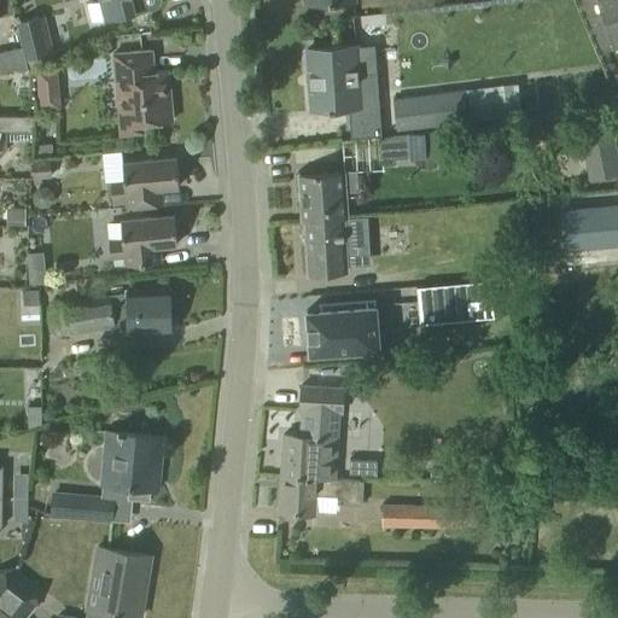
[(97,0),(87,3),(92,23),(132,13),(132,15),(152,10),(155,9),(157,7),(158,6),(159,5),(161,3),(162,1),(161,0),(97,0)]
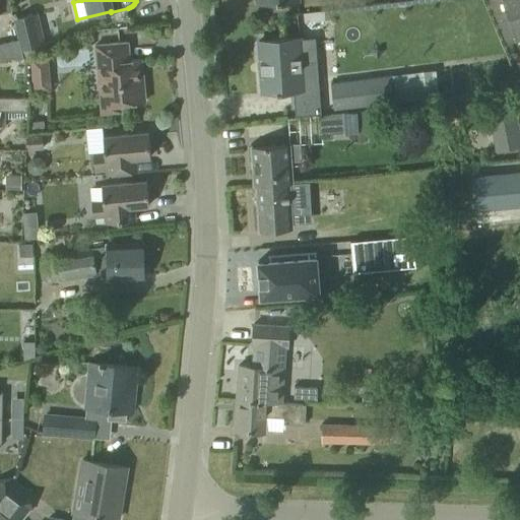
[(505,45),(516,41),(519,39),(519,0),(486,0),(491,11),(505,45)]
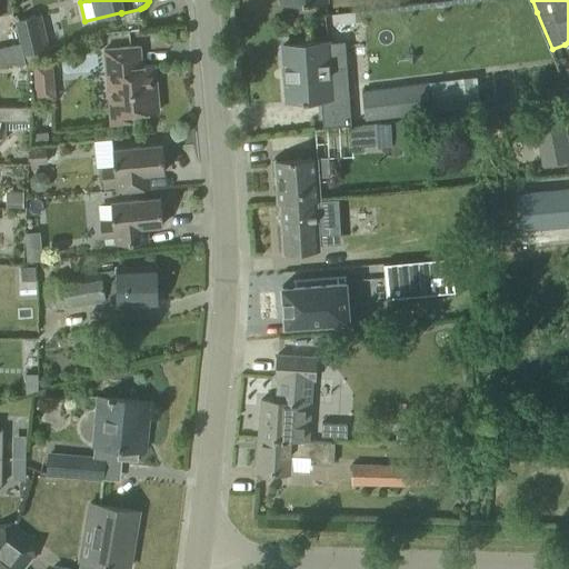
[(356,42),(355,11),(327,12),(328,43),(356,42)]
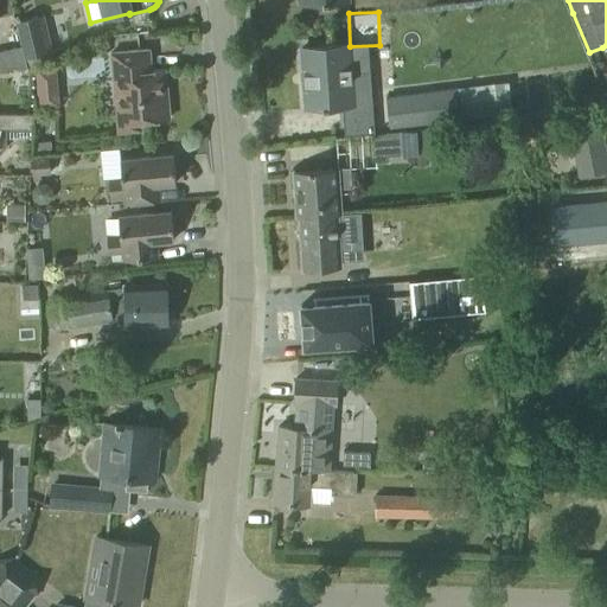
[(51,51),(43,14),(17,20),(26,57),(51,51)]
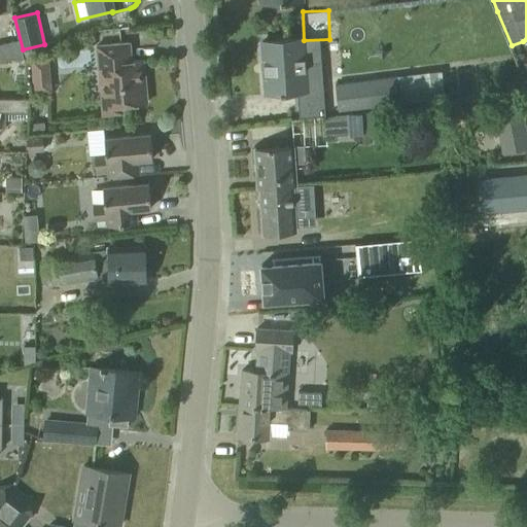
[(303,38),(282,40),(261,41),(266,93),(286,92),(299,91),(299,92),(307,92),(310,91),(310,88),(309,67),(305,67),(303,38)]
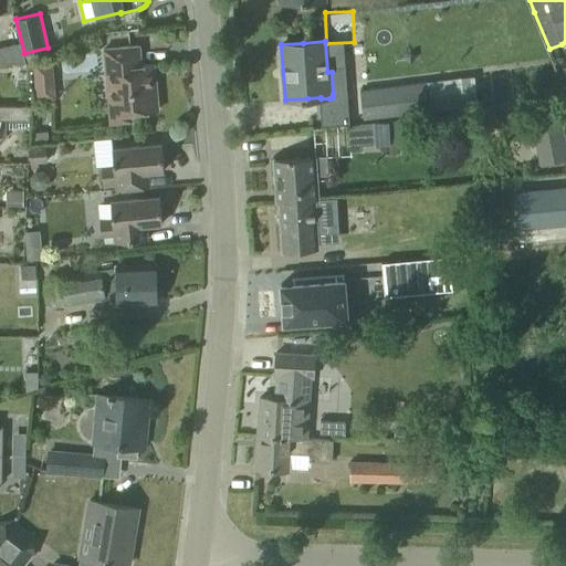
[(0,62),(25,63),(20,42),(0,46),(0,62)]
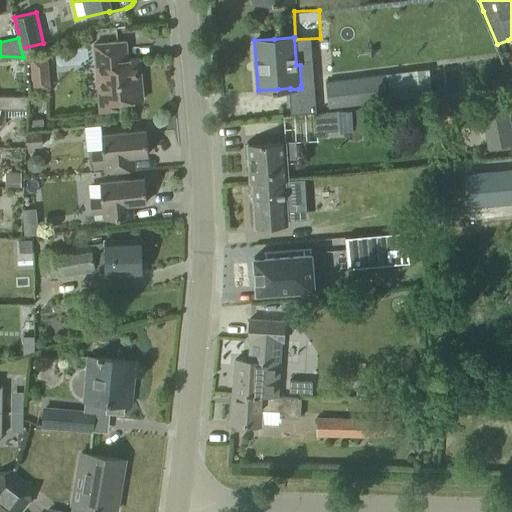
[(106,43),(93,44),(99,111),(118,109),(118,101),(143,99),(139,58),(127,59),(126,41),(106,43)]
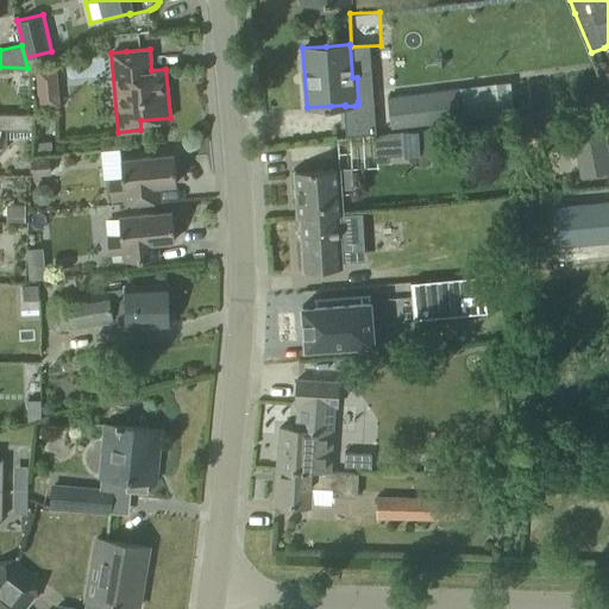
[(45,67),(37,68),(38,85),(55,83),(54,67),(45,67)]
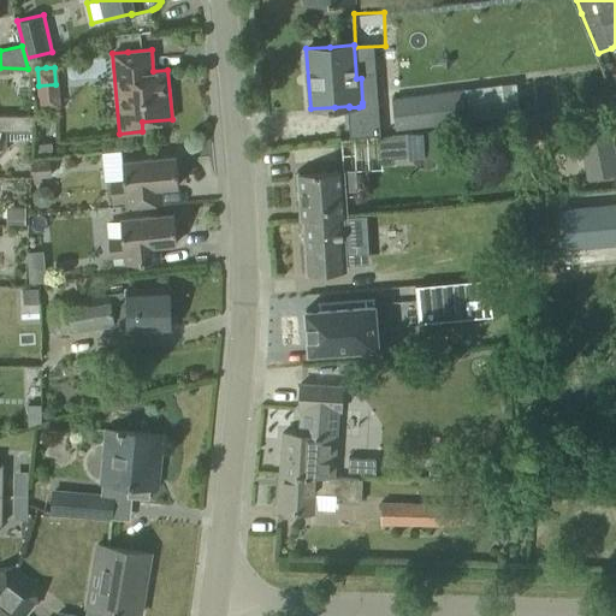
[(396,129),(467,119),(534,111),(531,82),(392,99),(396,129)]
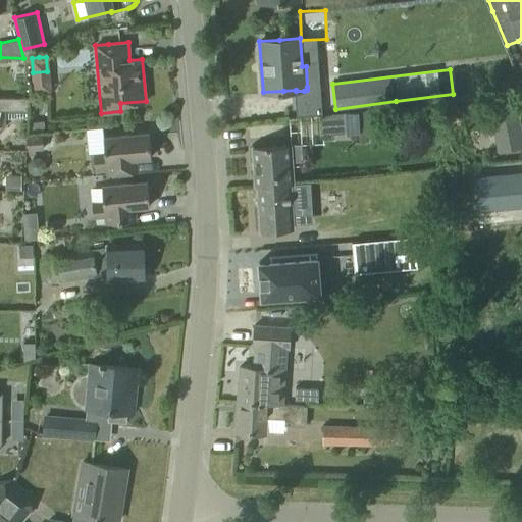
[(0,109),(27,109),(28,97),(0,97),(0,109)]
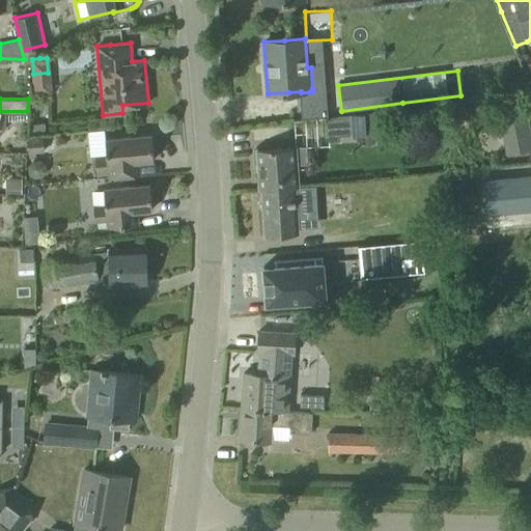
[(530,135),(525,105),(497,111),(506,154),(530,148),(530,135)]
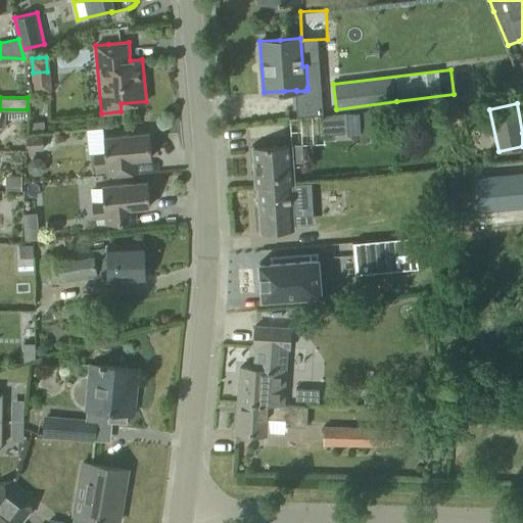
[(0,126),(5,127),(5,119),(27,120),(27,109),(0,109),(0,126)]
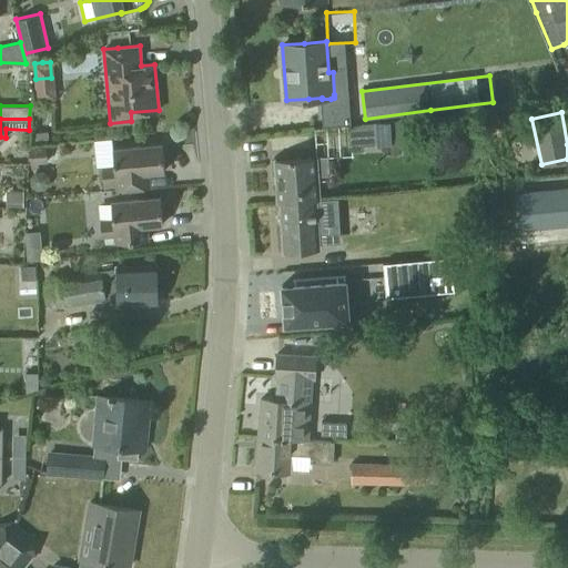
[(388,121),(350,124),(352,151),(364,150),(364,145),(391,144),(392,153),(401,153),(398,120),(388,121)]
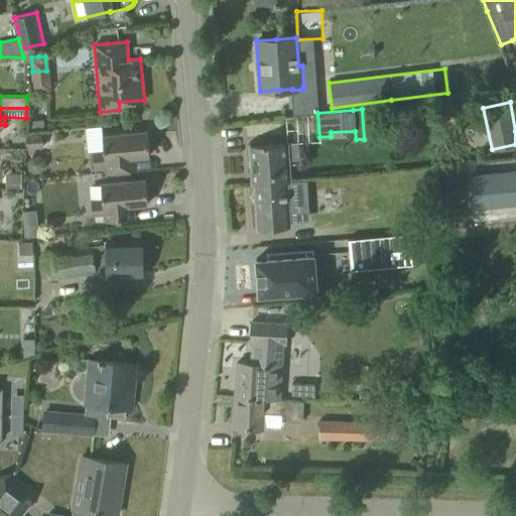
[(147,131),(102,135),(104,150),(92,151),(94,172),(105,171),(105,172),(116,171),(135,169),(135,168),(131,168),(130,156),(149,155),(147,131)]
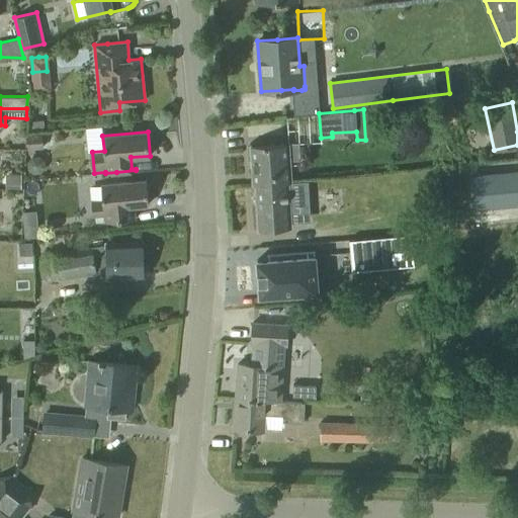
[(258,230),(278,229),(289,228),(288,207),(292,206),(295,206),(298,204),(300,202),(301,199),(301,196),(301,193),(300,189),(297,187),(293,186),(290,185),(286,185),(286,181),(290,181),(289,159),(298,158),(297,144),(288,144),(288,143),(250,145),(253,184),(255,184),(258,230)]
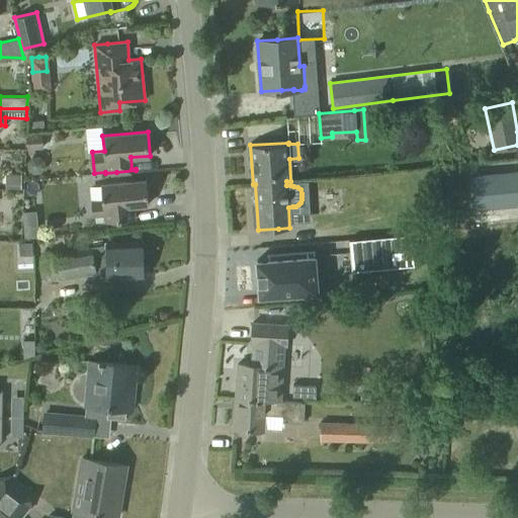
[(517,170),(471,175),(475,209),(517,205),(517,170)]
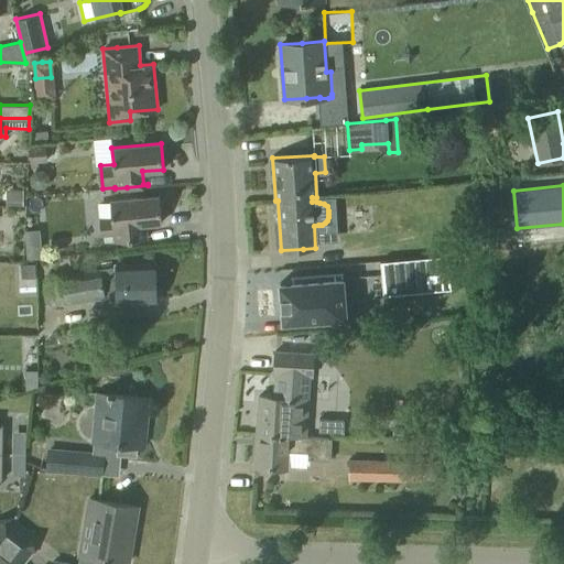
[(159,196),(137,198),(110,201),(111,217),(99,218),(100,235),(112,234),(114,241),(125,240),(147,238),(147,237),(141,237),(140,224),(161,223),(159,196)]
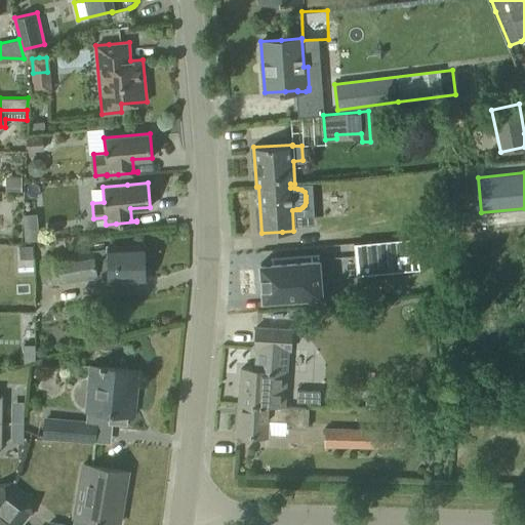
[(415,237),(353,242),(356,269),(418,264),(415,237)]
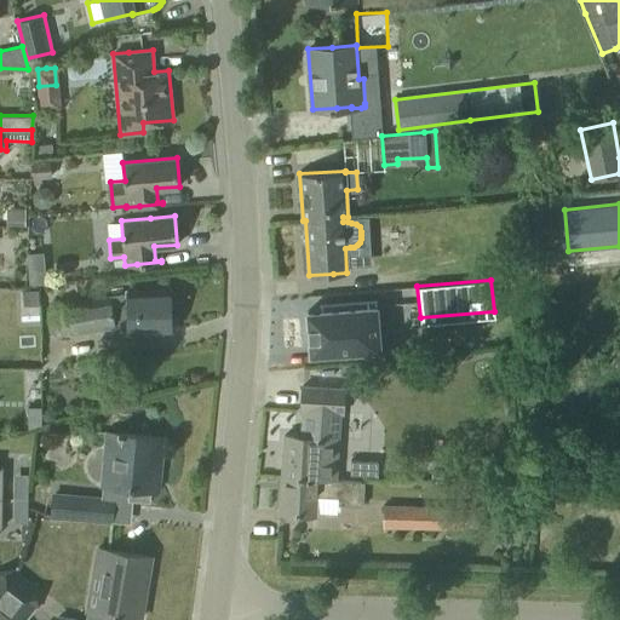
[(65,304),(51,306),(56,337),(70,334),(115,326),(115,331),(148,329),(172,328),(171,291),(147,291),(126,292),(126,293),(65,303),(65,304)]
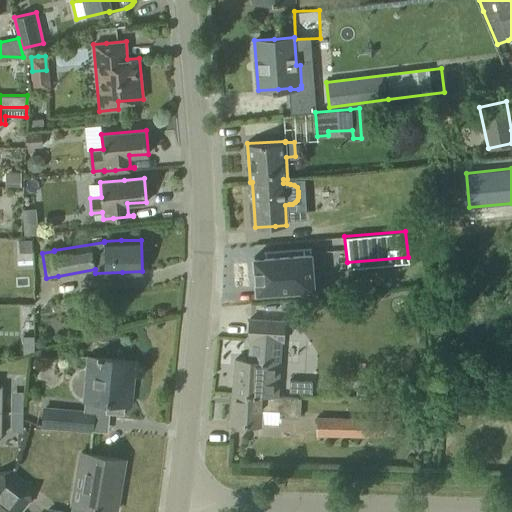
[(265,252),(254,253),(257,288),(314,283),(310,242),(264,246),(265,252)]
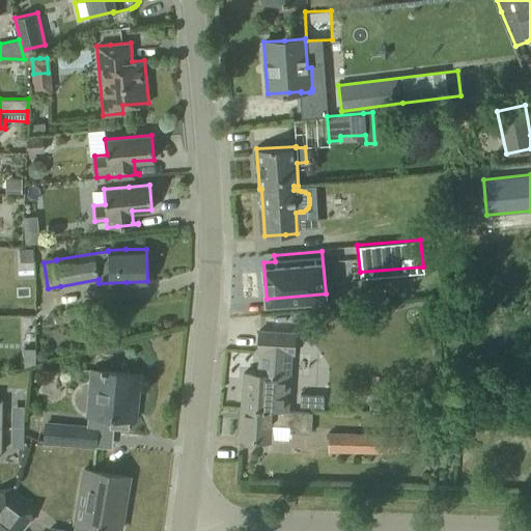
[(385,298),(415,295),(412,270),(383,272),(384,281),(383,281),(385,298)]
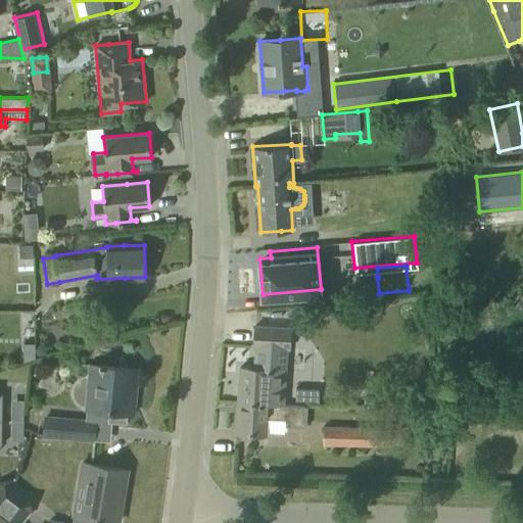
[(283,405),(287,347),(289,348),(290,328),(255,325),(253,345),(255,345),(254,368),(240,367),(237,401),(283,405)]
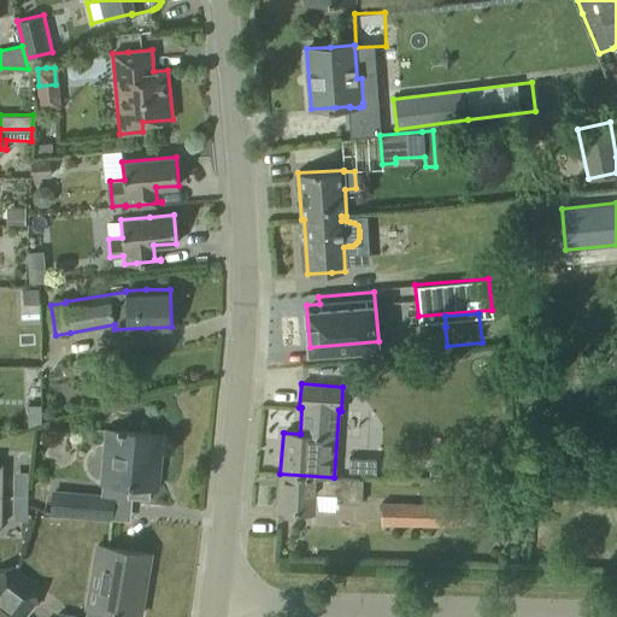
[(106,429),(104,454),(115,456),(111,483),(129,485),(128,497),(150,499),(151,487),(157,488),(162,435),(137,433),(106,429)]
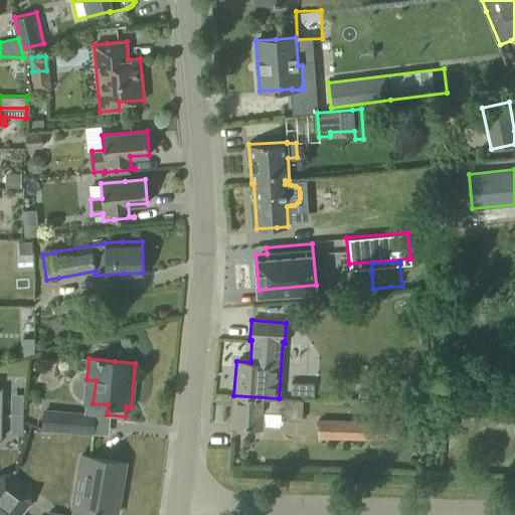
[(291,394),(303,394),(313,394),(314,382),(292,381),(291,394)]
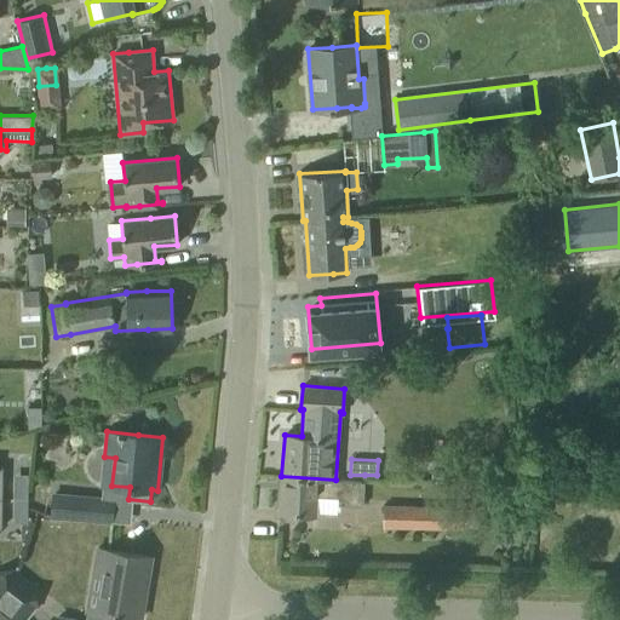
[(360,482),(336,480),(281,476),(279,512),(316,515),(317,495),(338,497),(338,504),(363,506),(365,482),(360,481),(360,482)]
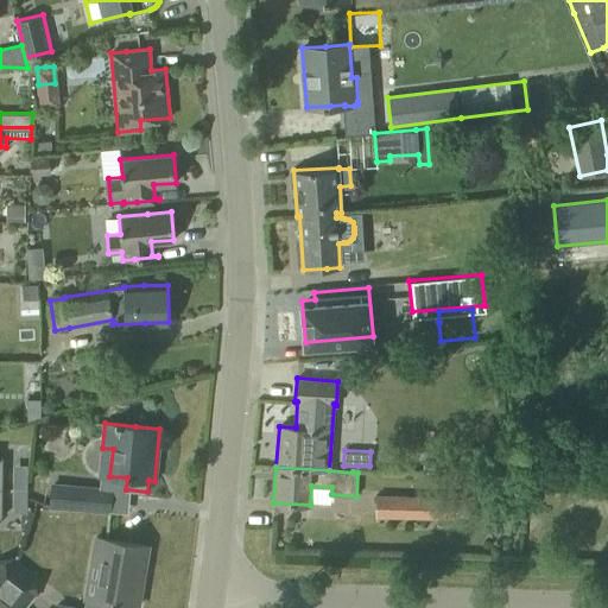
[(112,489),(51,485),(49,505),(109,511),(112,489)]
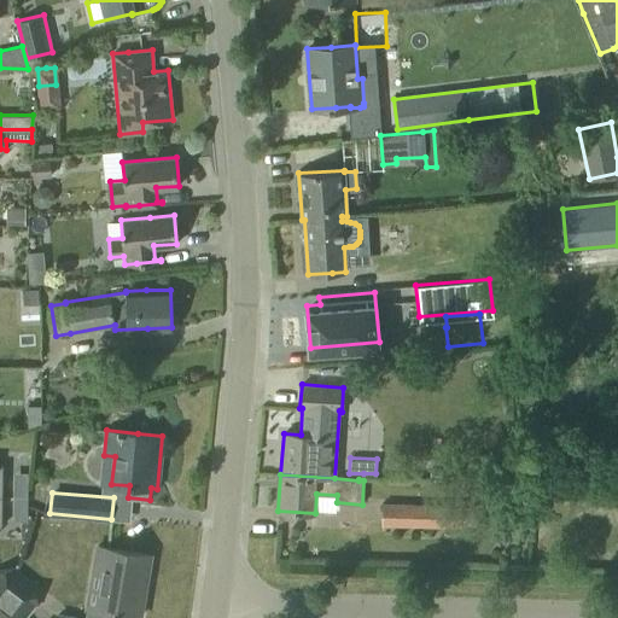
[(461,506),(384,505),(383,524),(460,525),(461,506)]
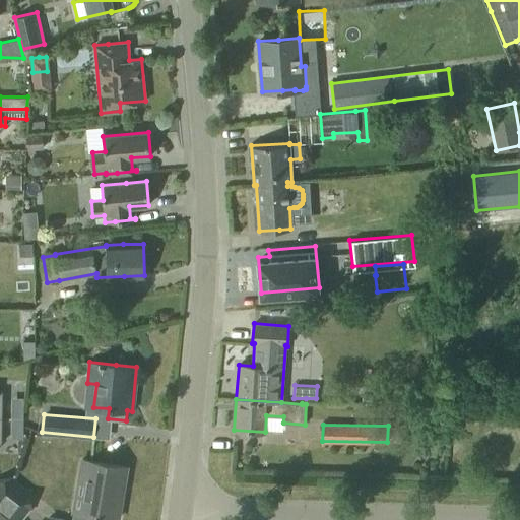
[(82,459),(79,478),(87,480),(82,513),(98,516),(118,519),(126,467),(107,463),(82,459)]
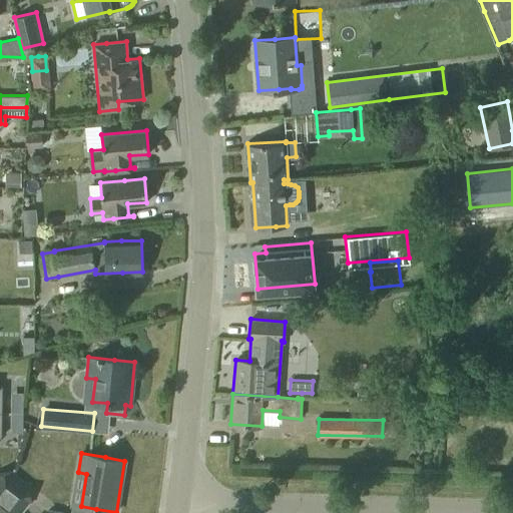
[(0,490),(7,496),(20,479),(13,474),(13,471),(0,473),(0,490)]
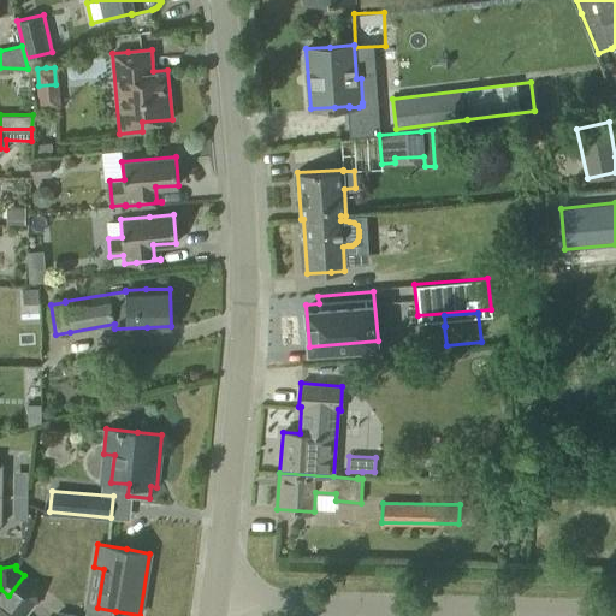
[(9,596),(29,611),(35,603),(37,603),(35,581),(31,581),(24,575),(9,596)]
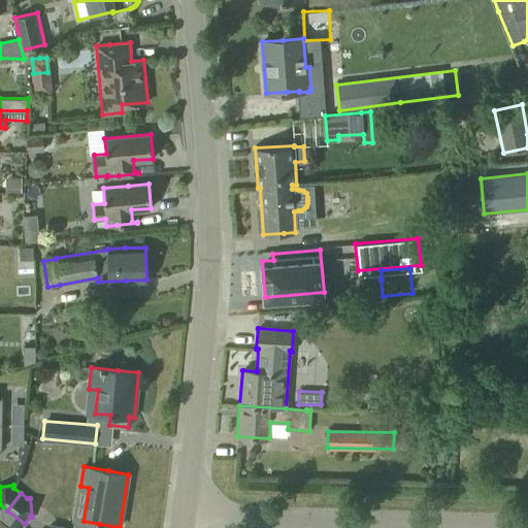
[(7,510),(0,519),(0,527),(21,527),(25,524),(7,510)]
